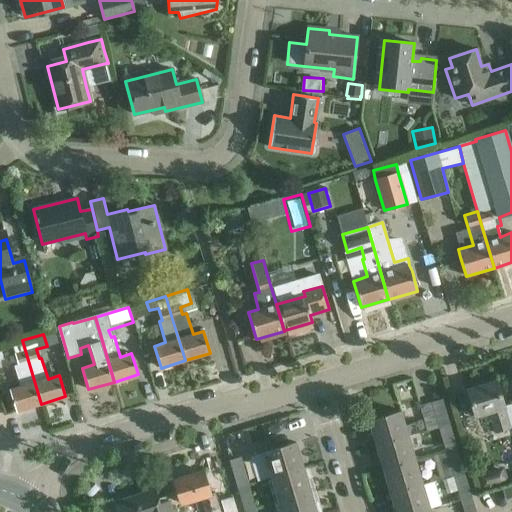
[(22,340),(11,344),(18,365),(14,366),(20,387),(10,390),(16,411),(41,404),(22,340)]
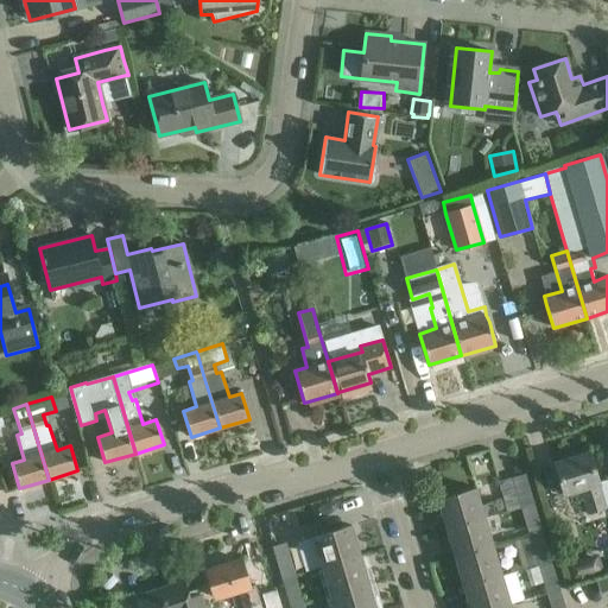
[(607,480),(599,482),(589,453),(556,463),(564,493),(580,488),(588,514),(606,508),(607,507),(607,480)]
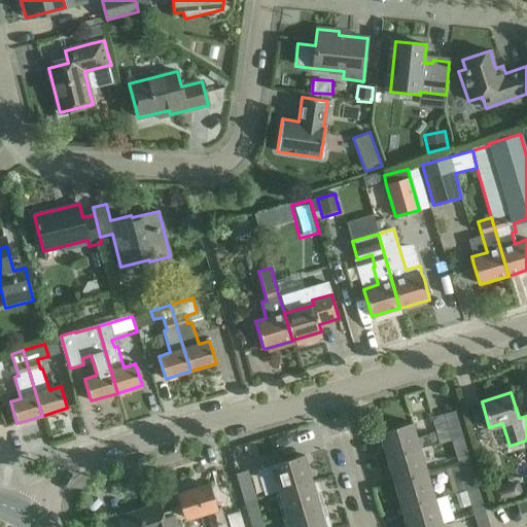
[(449,430),(459,427),(455,411),(444,414),(449,430)]
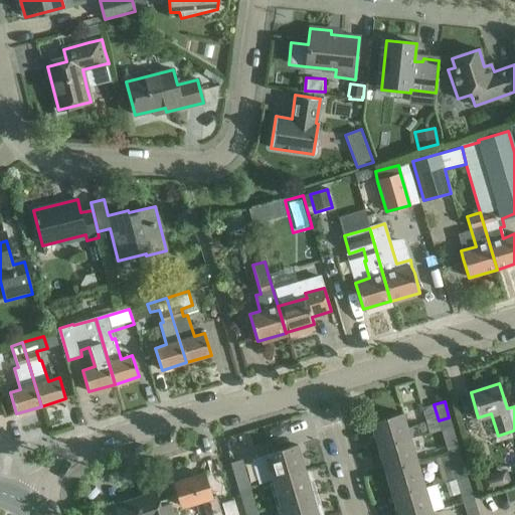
[(402,413),(370,423),(378,448),(410,439),(419,436),(416,425),(407,428),(402,413)]
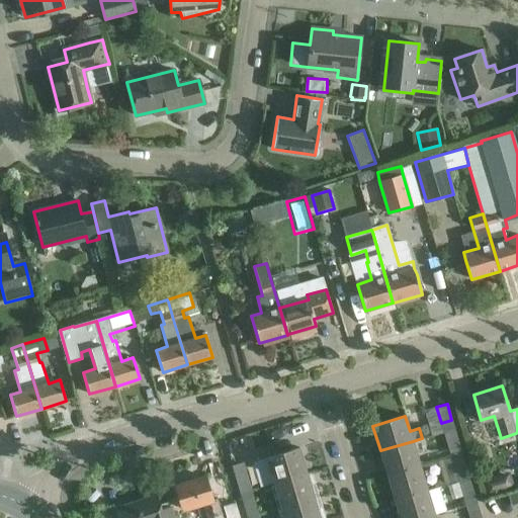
[(444,432),(448,447),(459,444),(454,429),(444,432)]
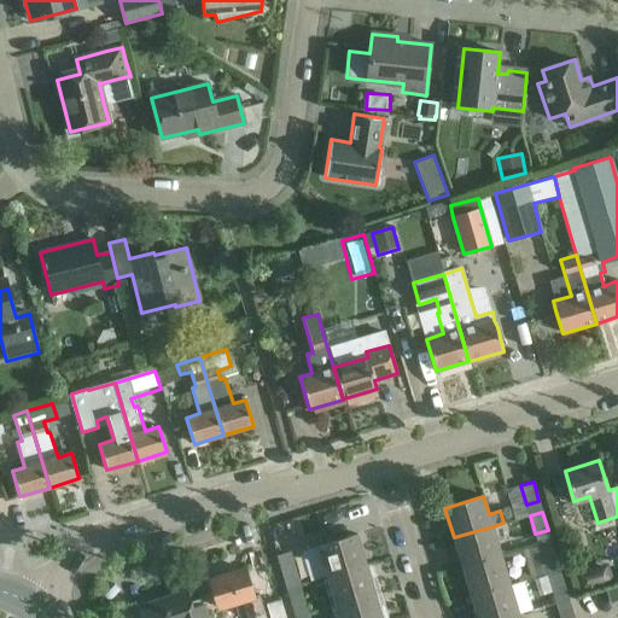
[(454,537),(462,567),(501,555),(493,526),(454,537)]
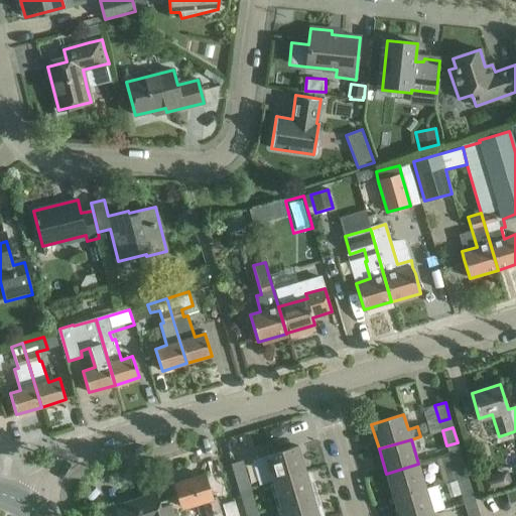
[(266,456),(273,480),(305,471),(298,445),(266,456)]
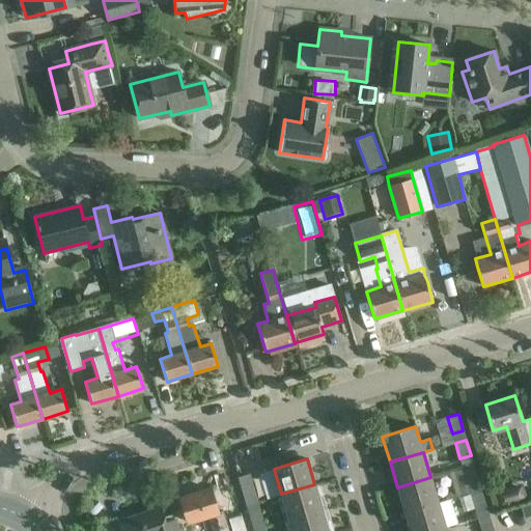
[(468,484),(478,481),(473,465),(463,468),(468,484)]
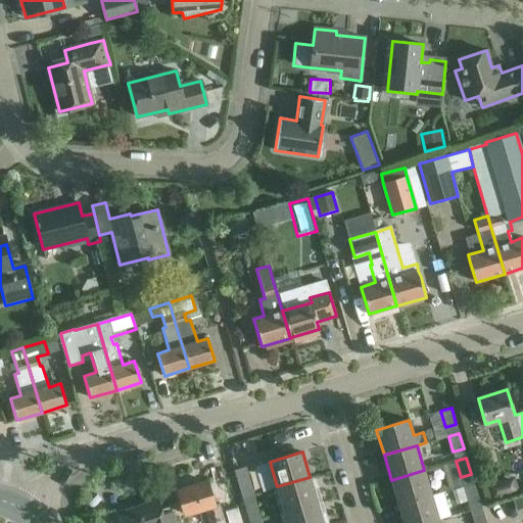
[(424,470),(391,480),(398,505),(432,494),(424,470)]
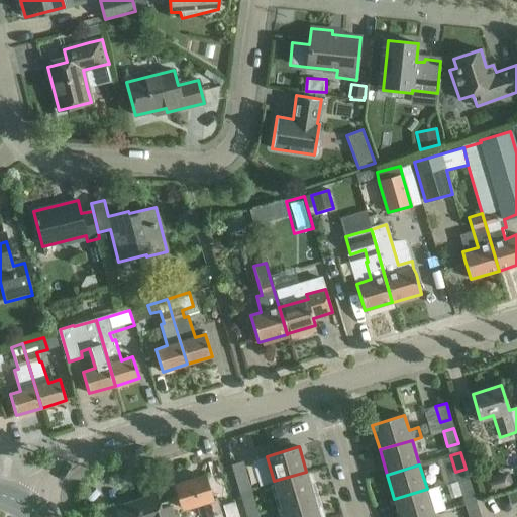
[(239,492),(249,488),(243,466),(232,469),(239,492)]
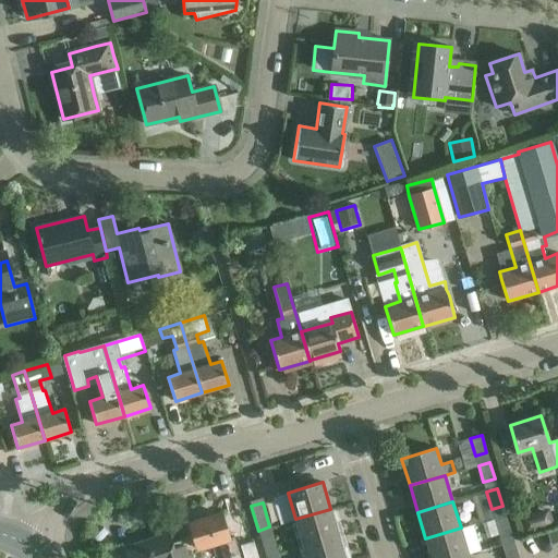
[(549,508),(520,517),(525,535),(555,525),(549,508)]
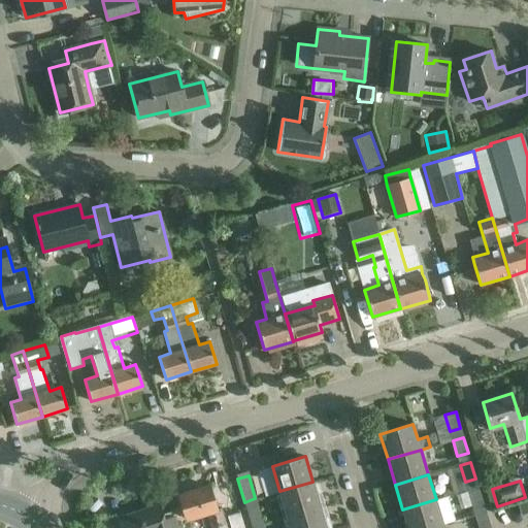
[(287,517),(320,506),(312,482),(279,491),(287,517)]
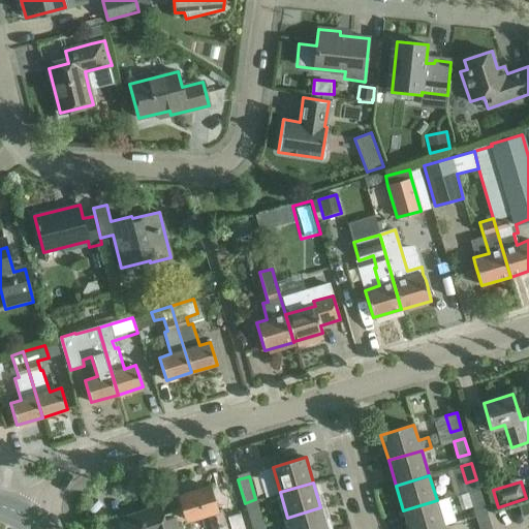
[(212,528),(226,528),(221,508),(217,510),(210,487),(180,496),(187,521),(208,515),(212,528)]
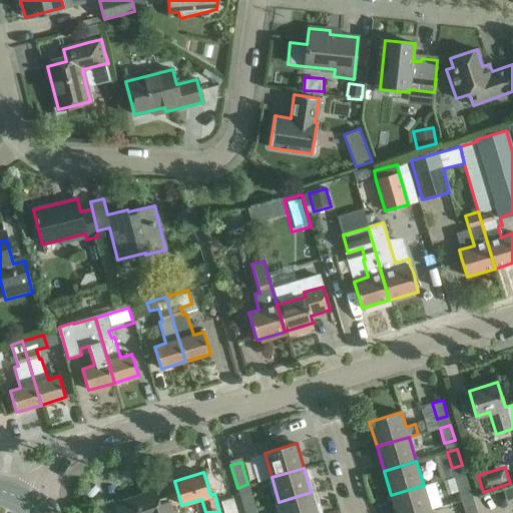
[(454,476),(459,492),(469,489),(465,473),(454,476)]
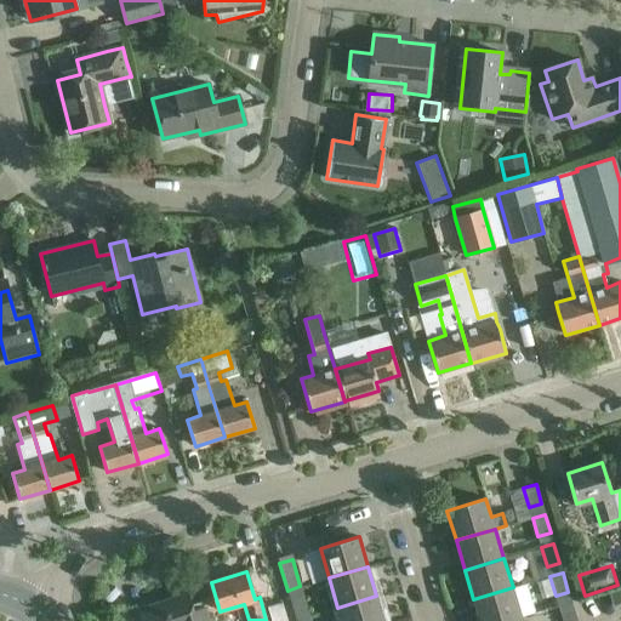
[(296,620),(309,616),(300,586),(288,591),(296,620)]
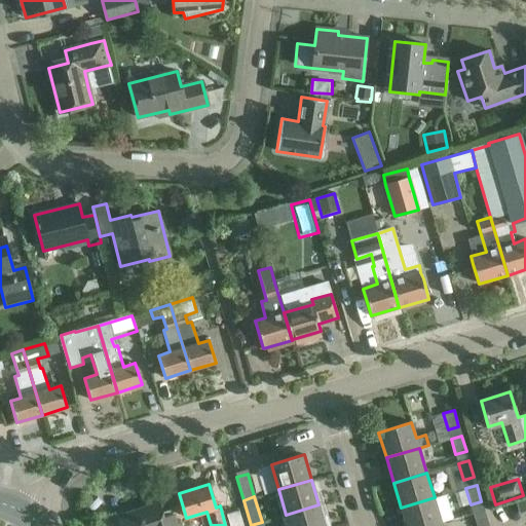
[(401,508),(406,525),(430,525),(442,523),(435,497),(401,508)]
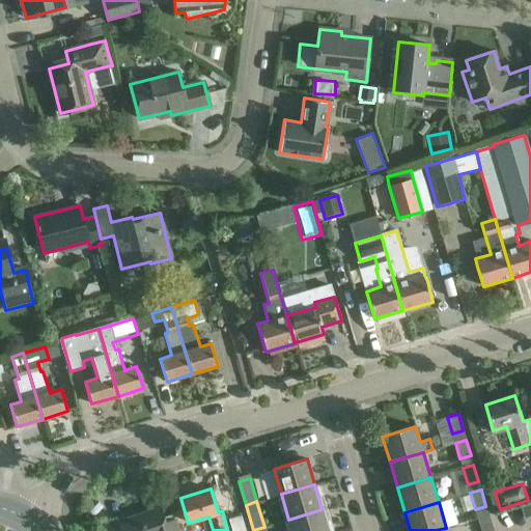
[(524,519),(530,515),(530,503),(520,506),(524,519)]
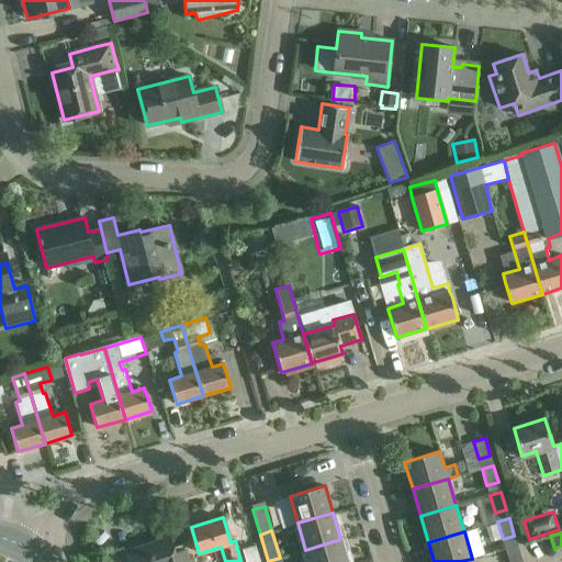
[(126,554),(127,561),(189,561),(183,544),(173,548),(169,534),(156,538),(157,541),(132,549),(133,553),(126,554)]
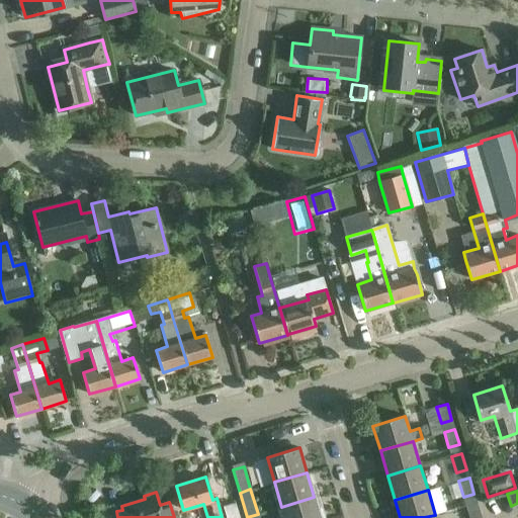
[(281,507),(284,517),(320,517),(314,497),(281,507)]
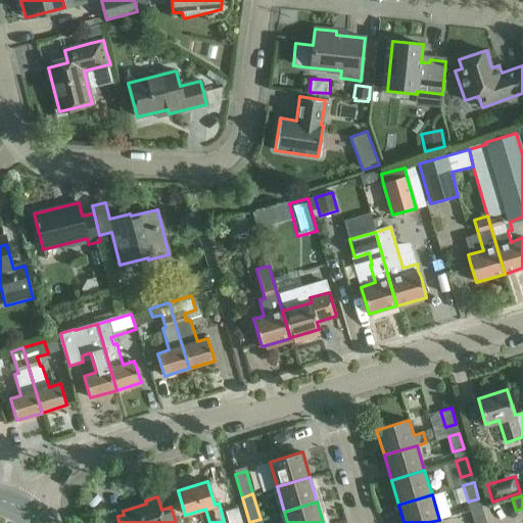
[(225,511),(228,522),(242,522),(238,507),(225,511)]
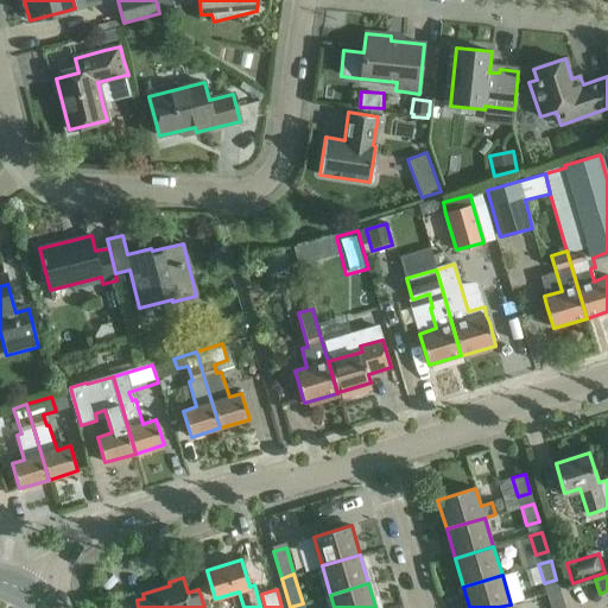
[(551,607),(563,607),(564,607),(559,589),(546,593),(551,607)]
